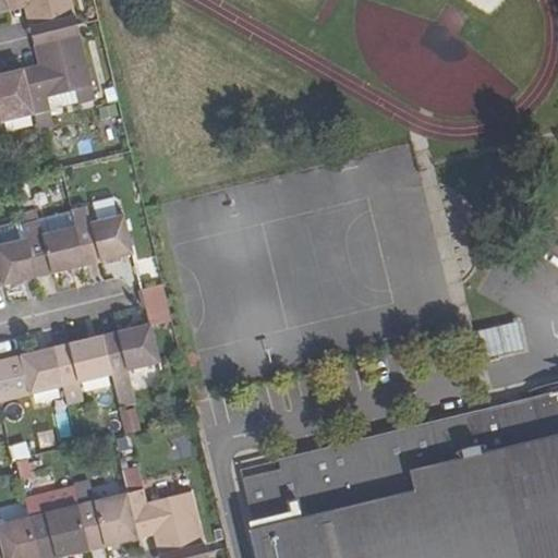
[(24,7),(29,26),(75,15),(71,0),(5,0),(9,11),(24,7)]
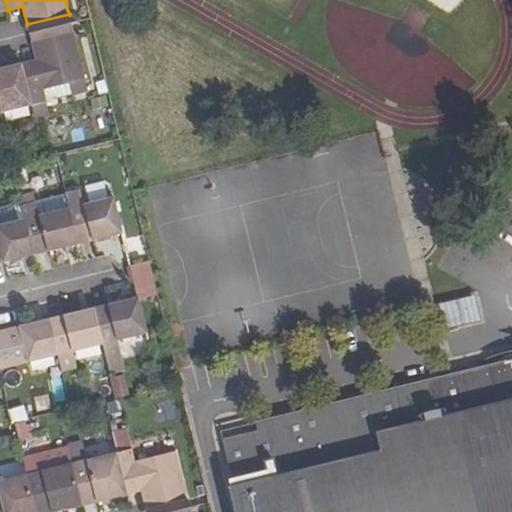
[(31,40),(73,30),(69,14),(27,24),(31,40)]
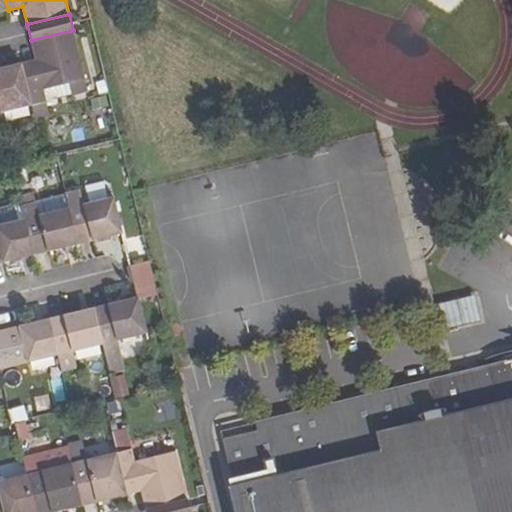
[(21,62),(32,105),(46,102),(43,88),(85,78),(73,30),(31,40),(36,58),(21,62)]
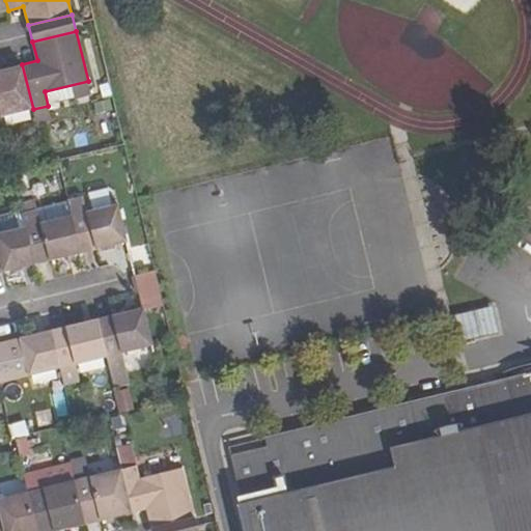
[(0,68),(0,116),(33,109),(22,64),(0,68)]
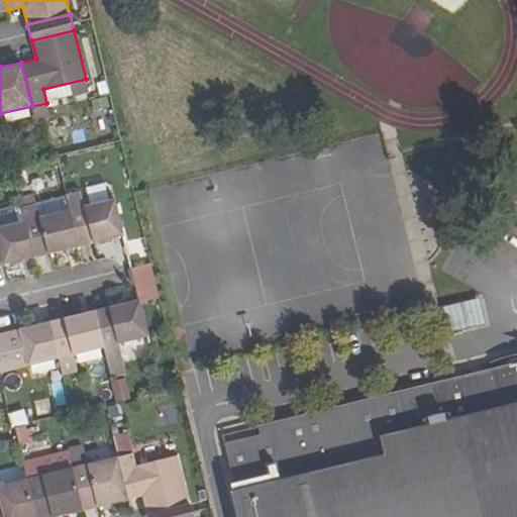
[(43,89),(46,103),(58,100),(57,96),(72,92),(73,95),(88,91),(88,89),(86,79),(43,89)]
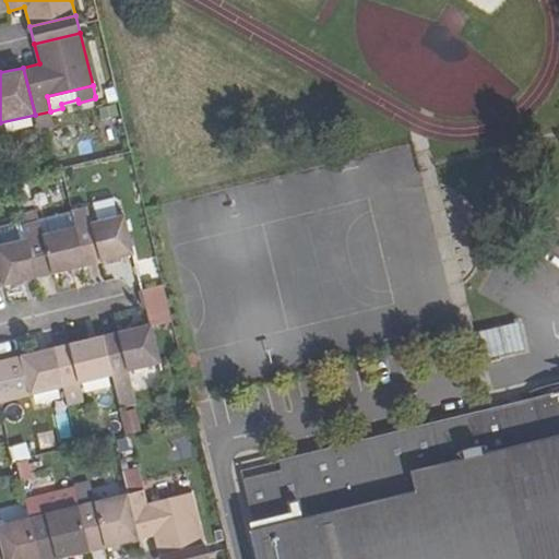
[(50,111),(35,115),(37,128),(54,125),(50,111)]
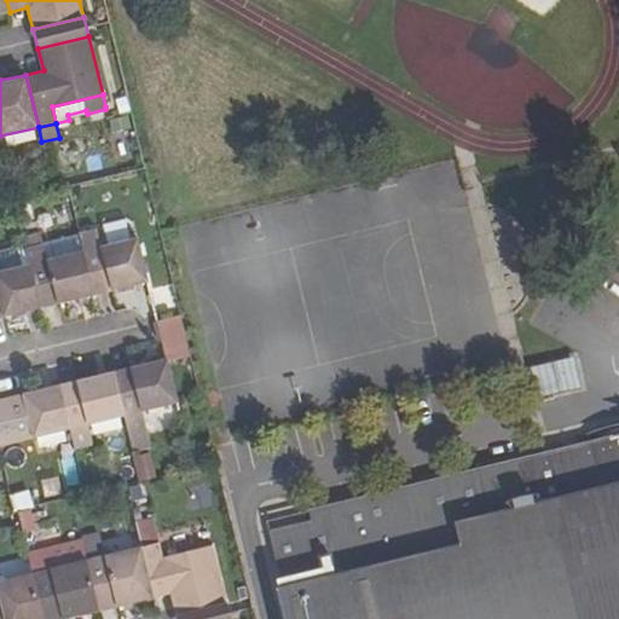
[(97,229),(79,232),(93,294),(148,281),(137,237),(131,238),(100,246),(97,229)]
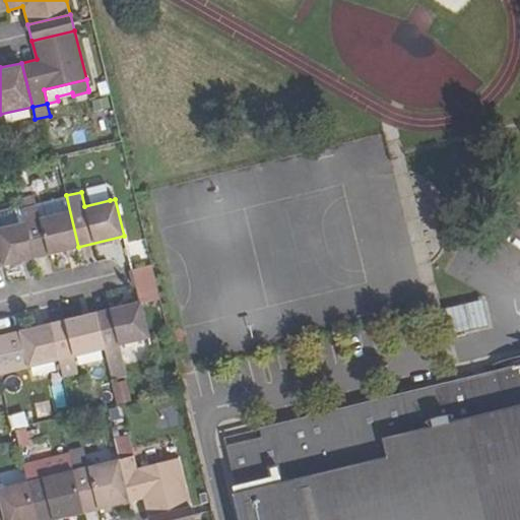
[(34,258),(78,247),(66,195),(35,203),(33,195),(18,198),(21,208),(24,221),(34,258)]
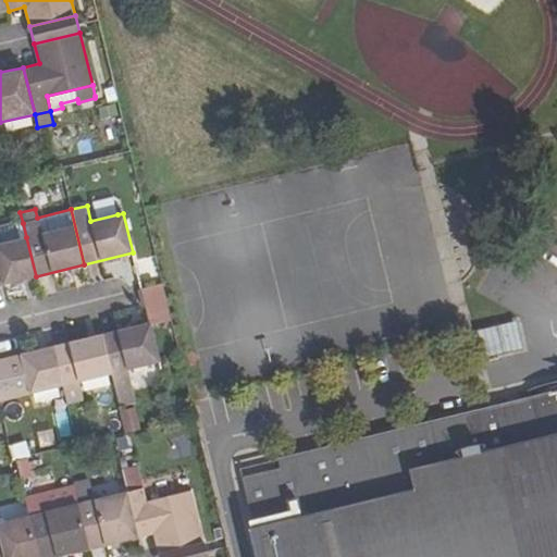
[(0,285),(36,276),(26,237),(23,223),(0,227),(0,285)]
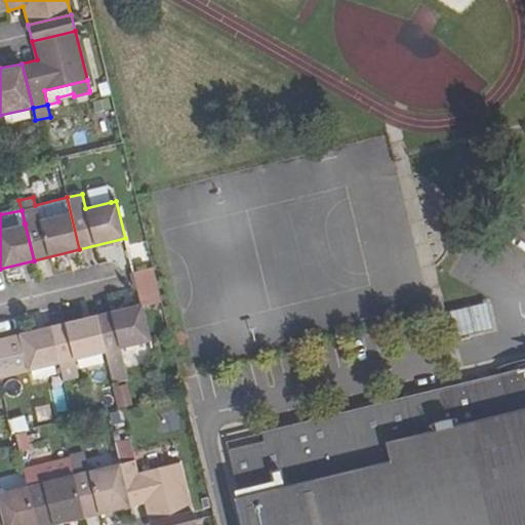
[(95,314),(106,352),(112,380),(127,376),(120,348),(151,340),(144,313),(163,308),(154,268),(134,272),(142,303),(110,311),(95,314)]
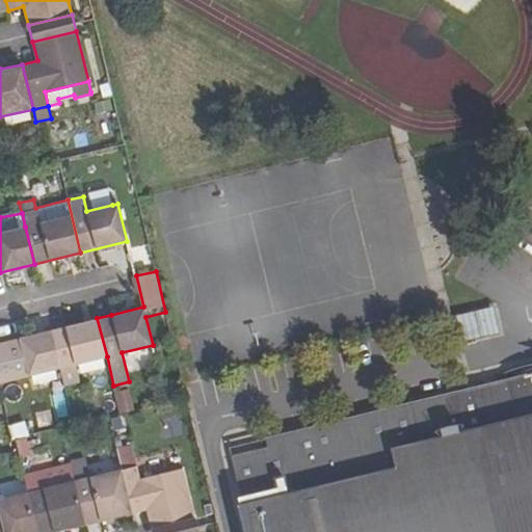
[(470,317),(453,321),(460,348),(477,343),(499,338),(491,311),(470,317)]
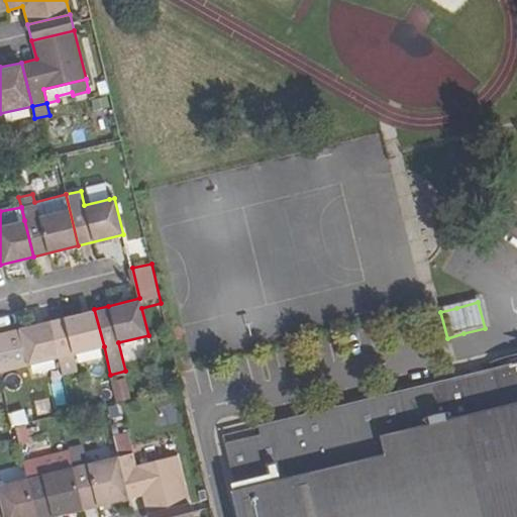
[(49,321),(59,357),(63,375),(78,371),(74,353),(104,346),(94,309),(49,321)]
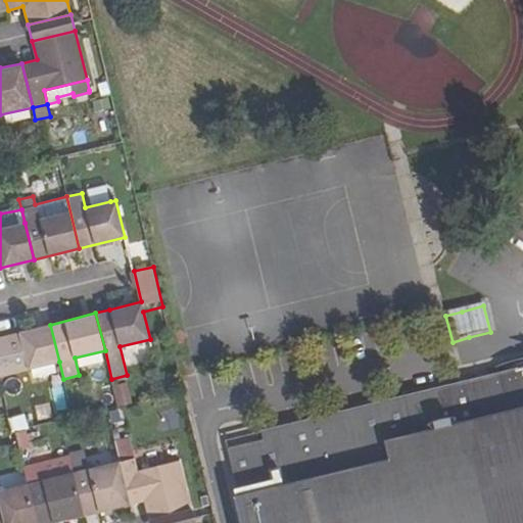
[(0,377),(59,362),(50,325),(0,336),(0,377)]
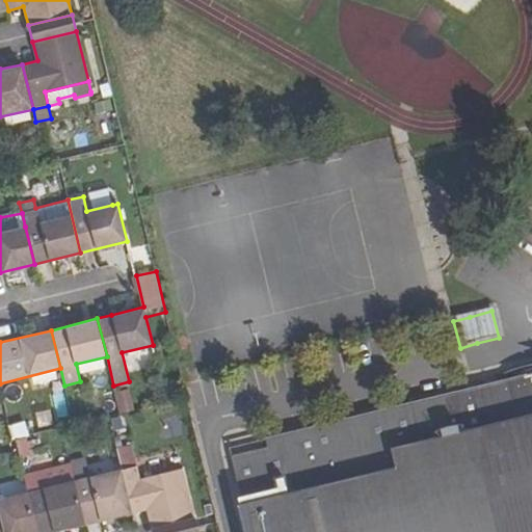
[(531,531),(531,367),(531,375),(268,439),(270,448),(234,456),(243,497),(240,498),(242,506),(240,507),(245,531),(531,531)]
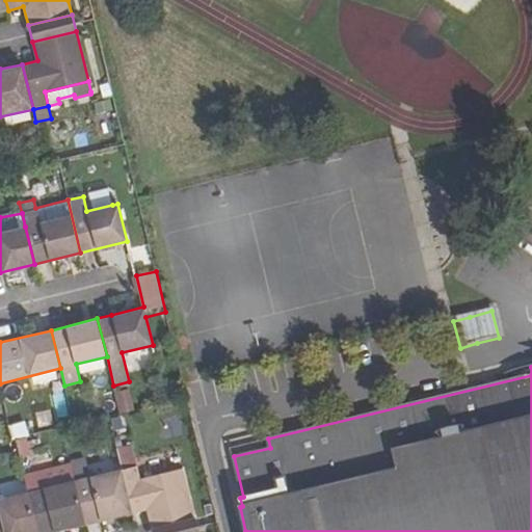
[(116,413),(133,408),(128,389),(112,393),(116,413)]
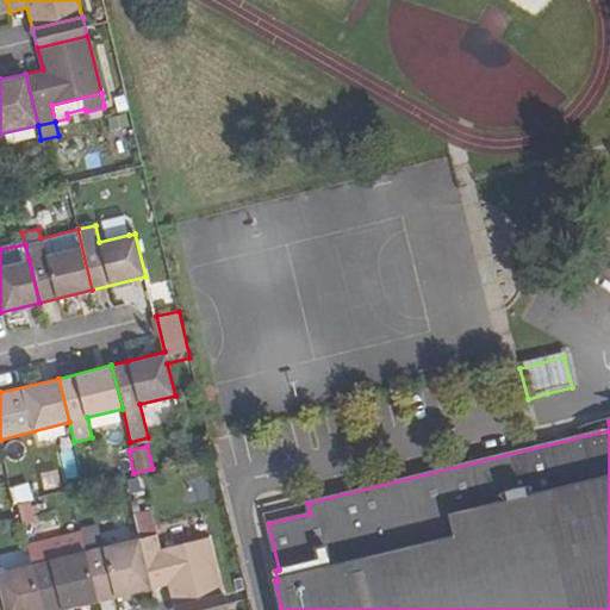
[(138,539),(150,589),(168,585),(173,605),(224,592),(223,587),(210,536),(161,548),(151,514),(134,517),(138,539)]
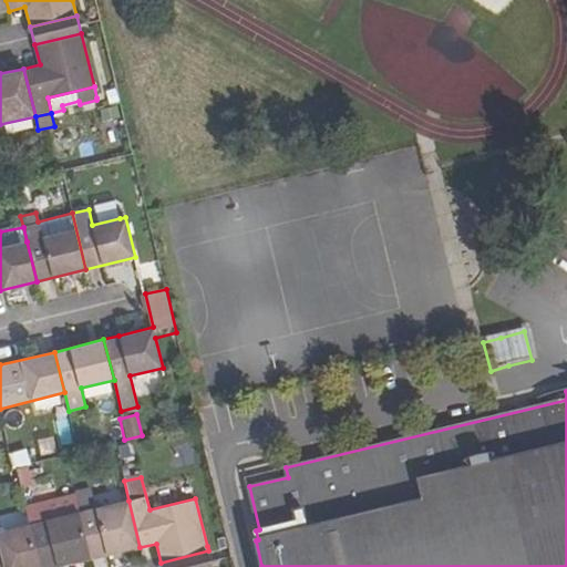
[(74,494),(79,513),(91,560),(140,547),(129,501),(96,508),(91,491),(74,494)]
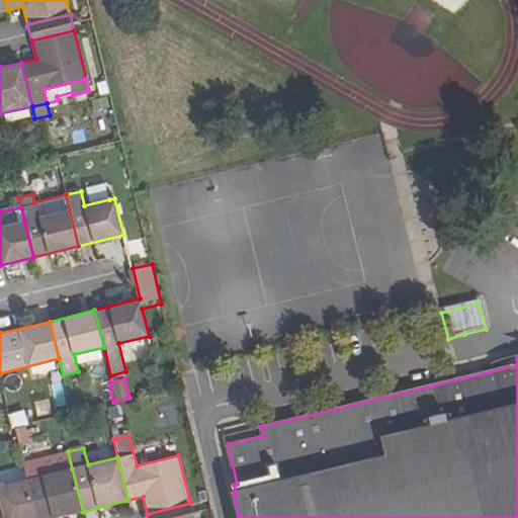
[(72,468),(68,451),(38,459),(44,477),(72,468)]
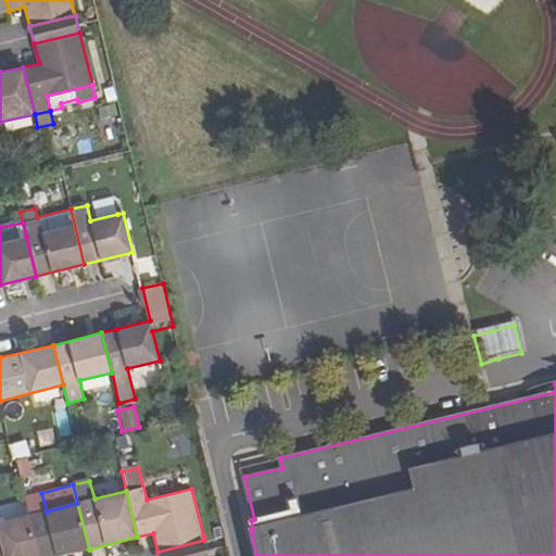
[(60,555),(89,550),(77,503),(47,512),(41,493),(25,497),(29,515),(29,516),(39,555),(60,555)]
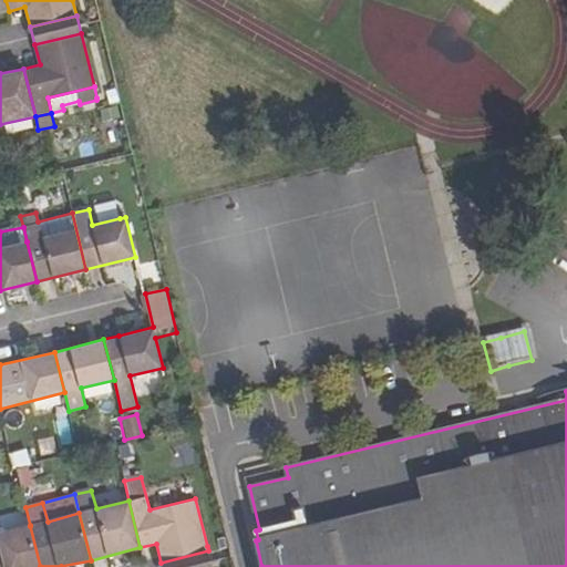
[(0,566),(40,566),(30,526),(30,525),(0,531),(0,546),(0,566)]
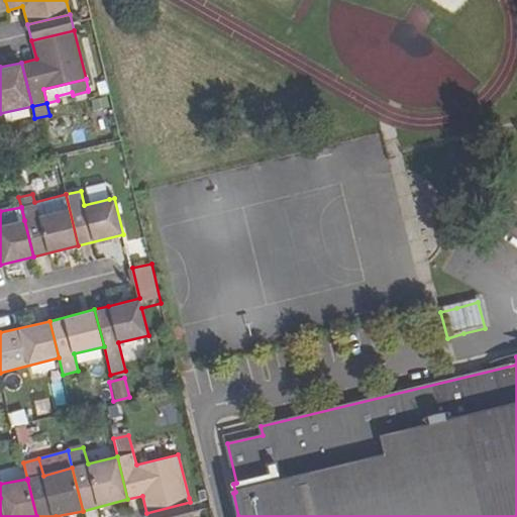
[(146,513),(147,516),(192,516),(190,502),(146,513)]
